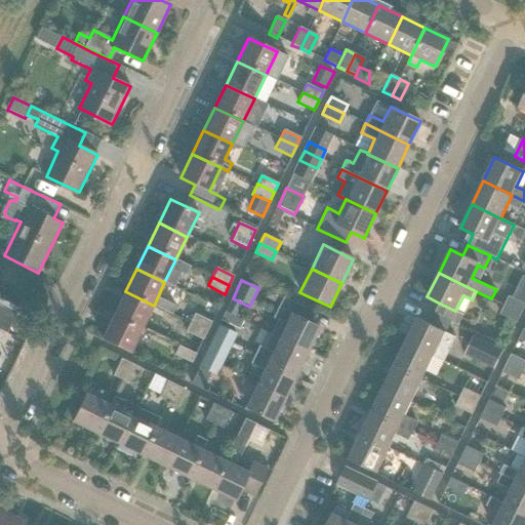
[(114,315),(143,328),(154,306),(125,291),(114,315)]
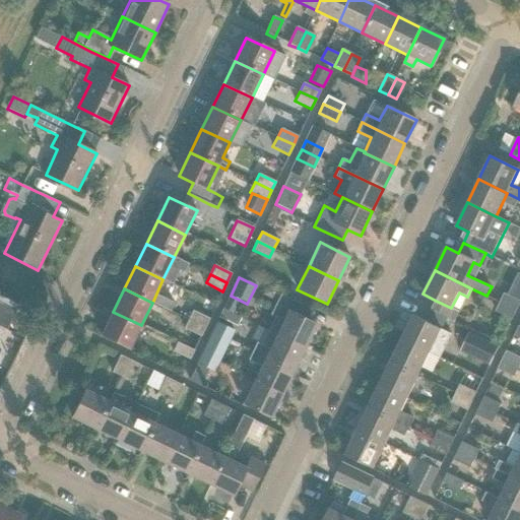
[(519,301),(504,294),(500,302),(517,311),(519,303),(519,301)]
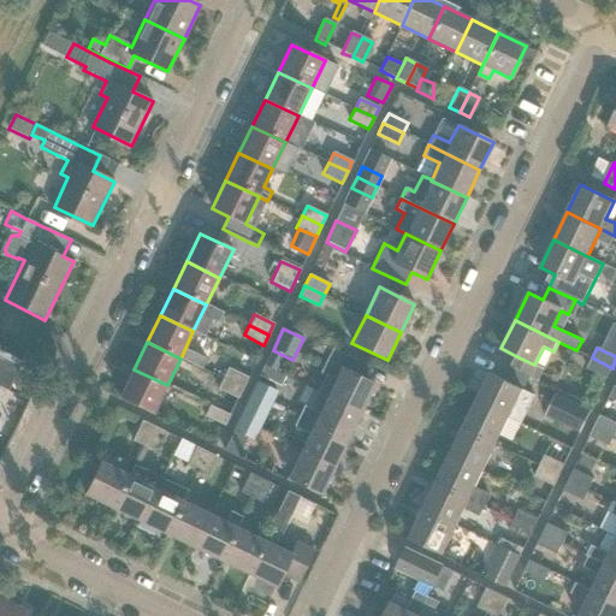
[(327,396),(361,413),(375,385),(359,377),(365,363),(333,349),(321,372),(336,379),(327,396)]
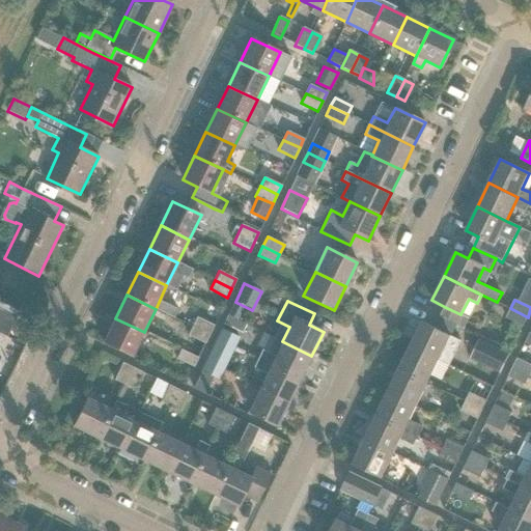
[(0,319),(12,327),(18,314),(0,306),(0,319)]
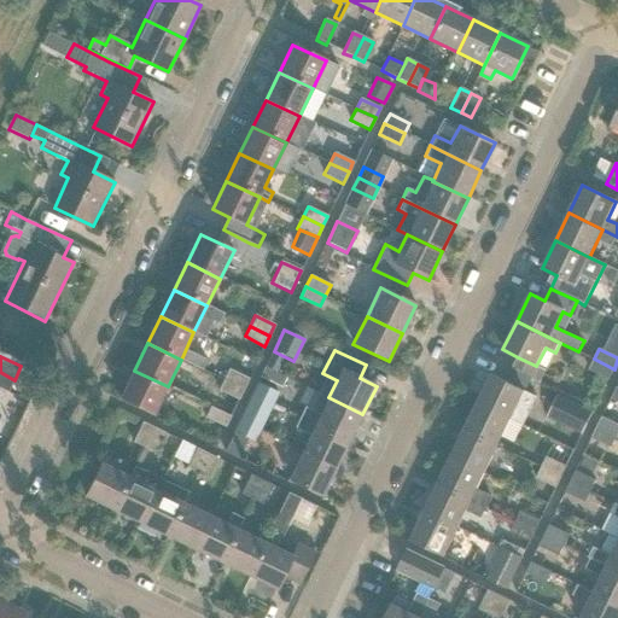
[(614,369),(594,359),(589,371),(608,380),(614,369)]
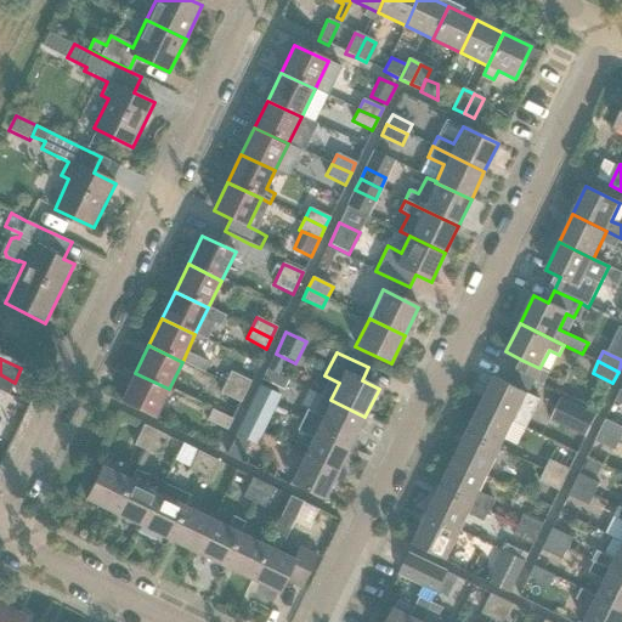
[(539,368),(533,380),(544,385),(550,374),(539,368)]
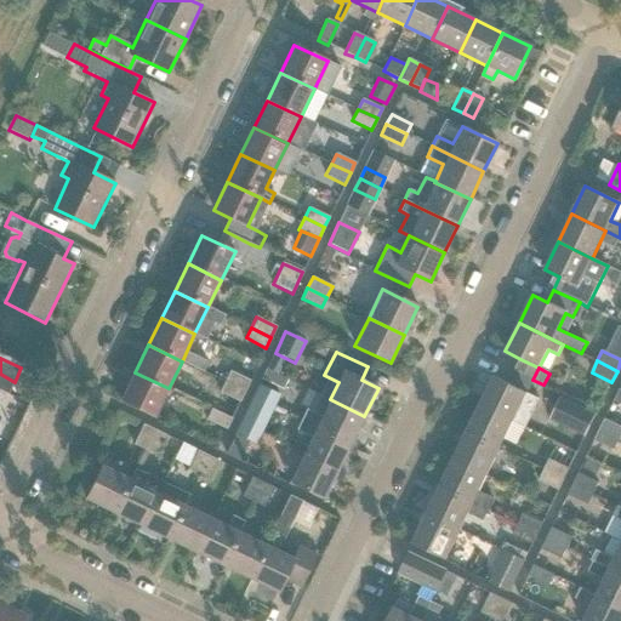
[(231,371),(226,382),(244,392),(250,381),(231,371)]
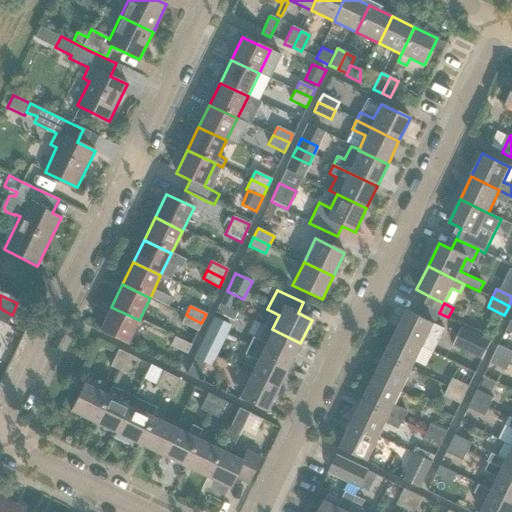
[(127,343),(139,320),(111,307),(100,330),(127,343)]
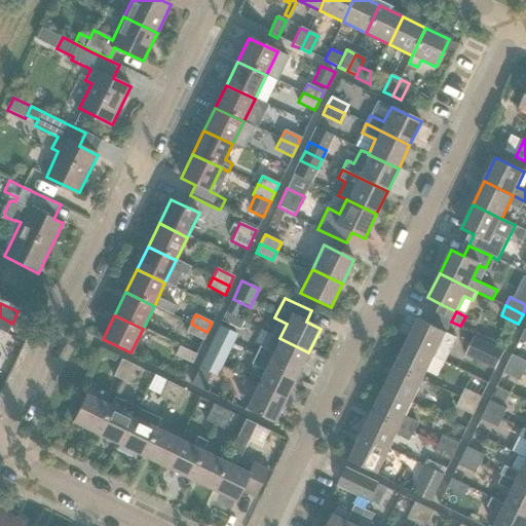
[(0,331),(6,335),(12,324),(0,316),(0,331)]
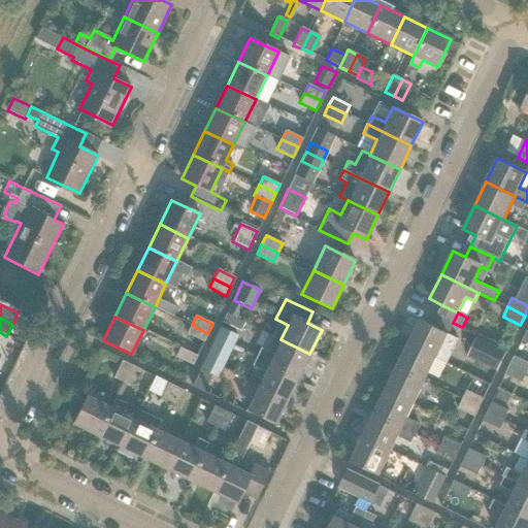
[(419,320),(407,344),(436,358),(448,334),(419,320)]
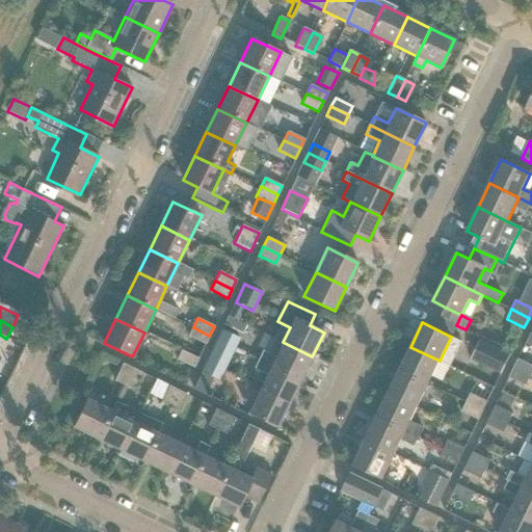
[(209,336),(193,327),(188,337),(205,344),(209,336)]
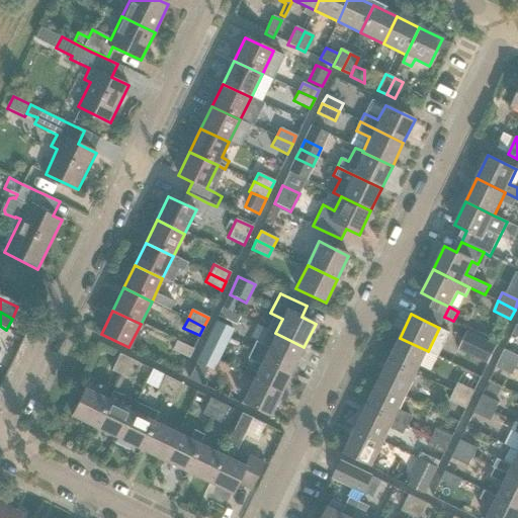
[(217,322),(211,331),(229,339),(233,330),(217,322)]
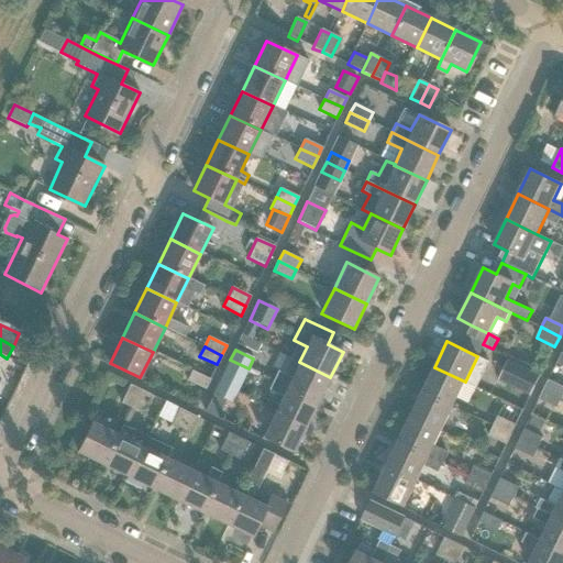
[(230,360),(218,384),(236,393),(249,368),(230,360)]
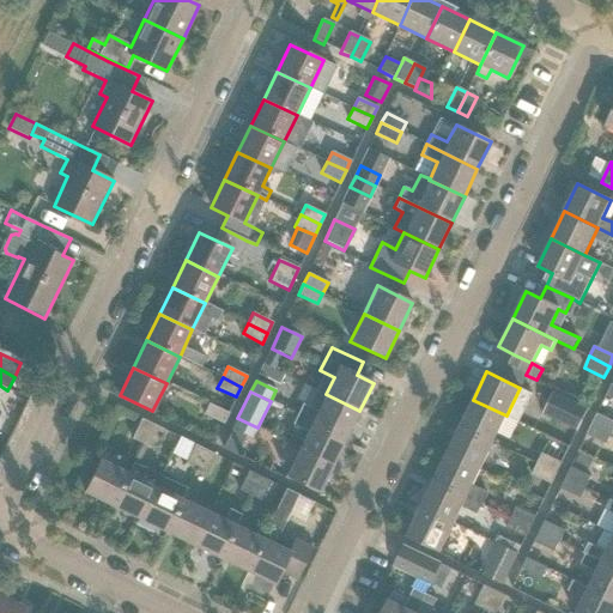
[(588,410),(568,400),(554,393),(544,414),(577,431),(588,410)]
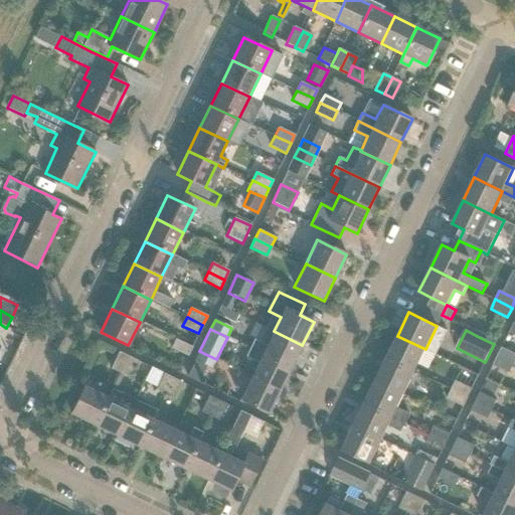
[(17,346),(22,336),(10,331),(6,340),(17,346)]
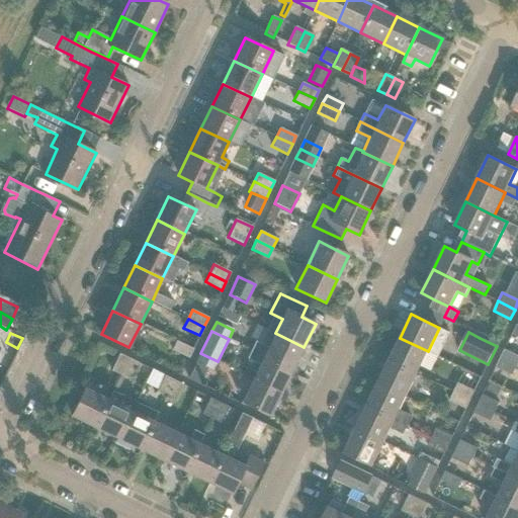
[(293,370),(304,347),(275,333),(268,347),(256,341),(251,350),(293,370)]
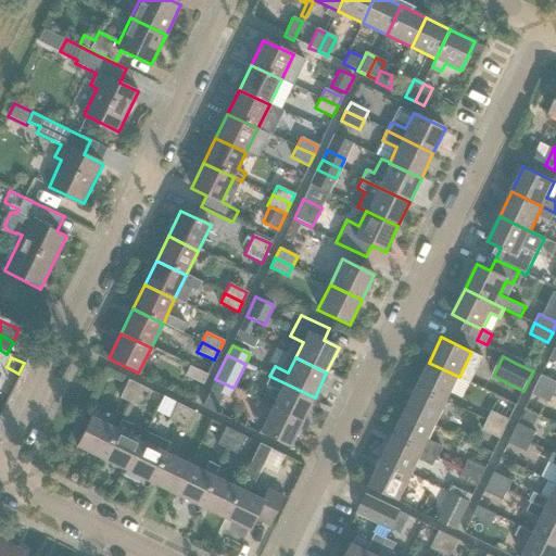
[(459,377),(429,363),(417,387),(447,402),(459,377)]
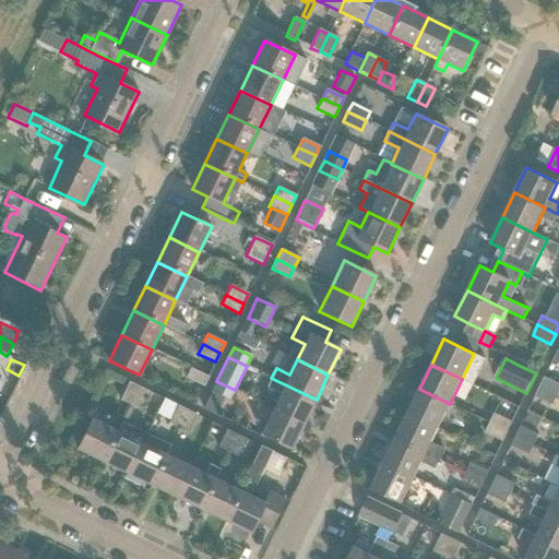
[(190,368),(186,378),(203,387),(209,377),(190,368)]
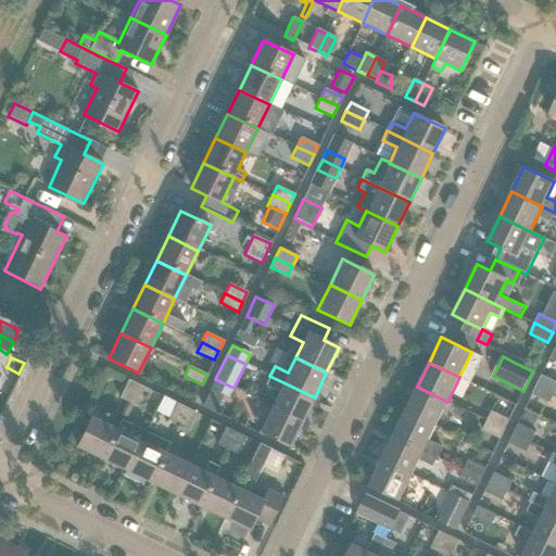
[(303,421),(315,397),(269,376),(265,384),(279,391),(272,406),(303,421)]
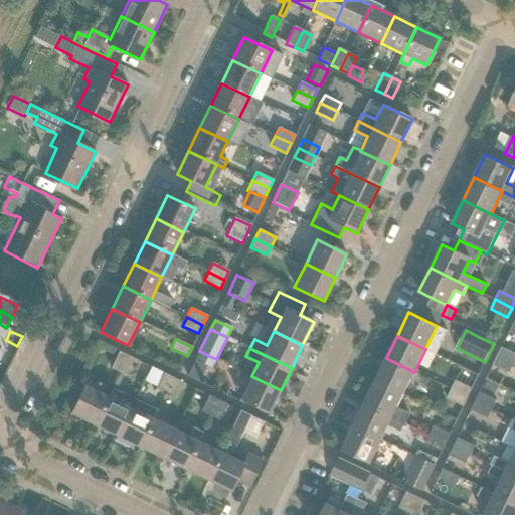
[(514,354),(502,348),(497,357),(514,365),(514,362),(514,354)]
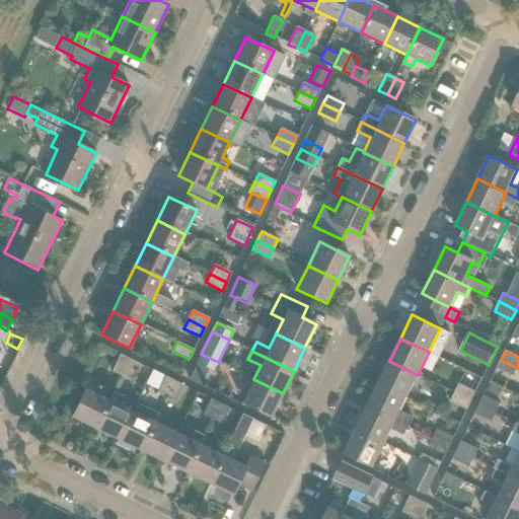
[(214,371),(218,362),(201,354),(189,380),(200,385),(209,369),(214,371)]
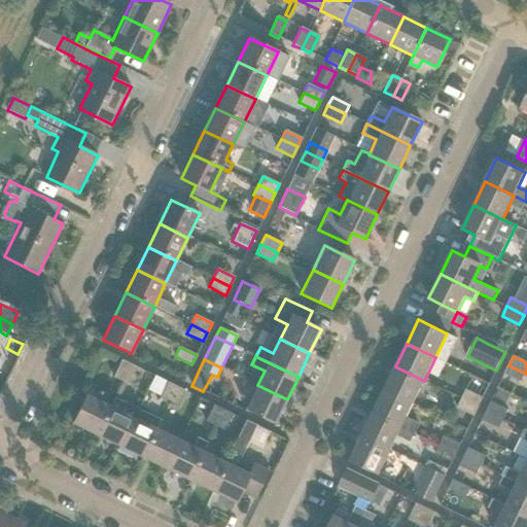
[(123,382),(131,364),(121,360),(113,377),(123,382)]
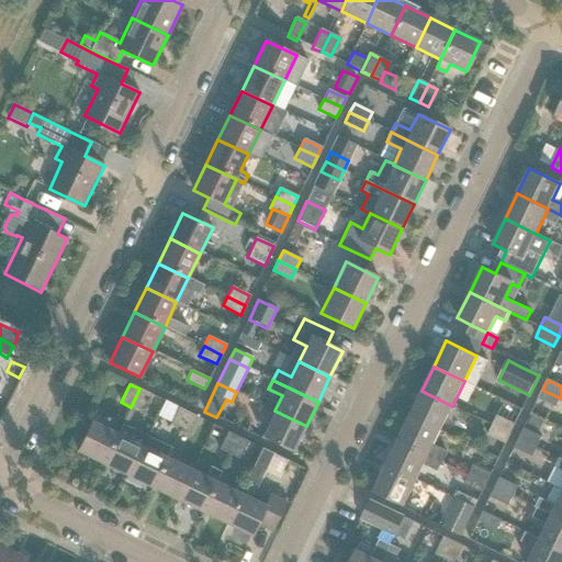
[(149,393),(139,389),(131,407),(141,412),(149,393)]
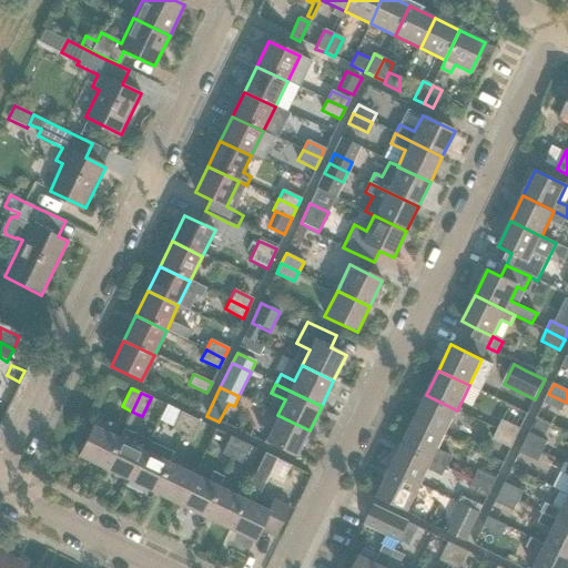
[(567,403),(548,394),(544,403),(563,412),(567,403)]
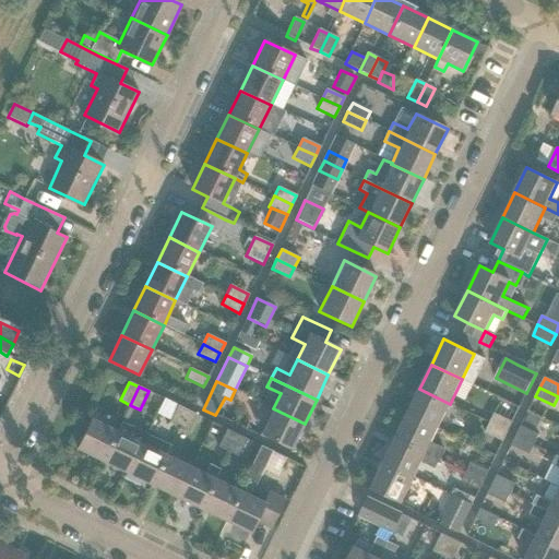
[(438,428),(450,404),(419,389),(407,413),(438,428)]
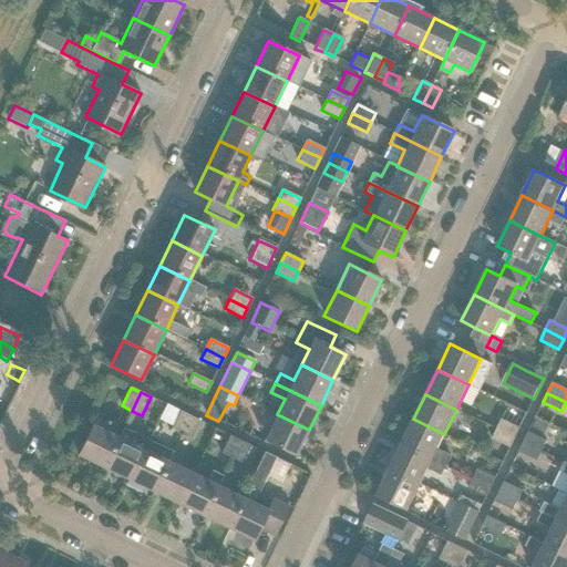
[(182,434),(191,416),(181,411),(172,430),(182,434)]
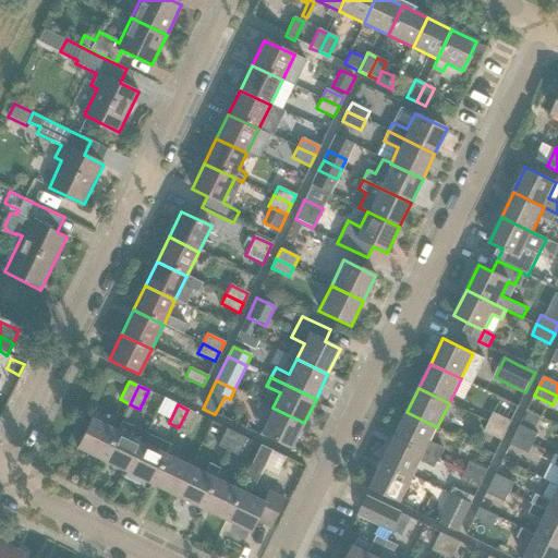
[(291,448),(304,423),(273,408),(259,433),(291,448)]
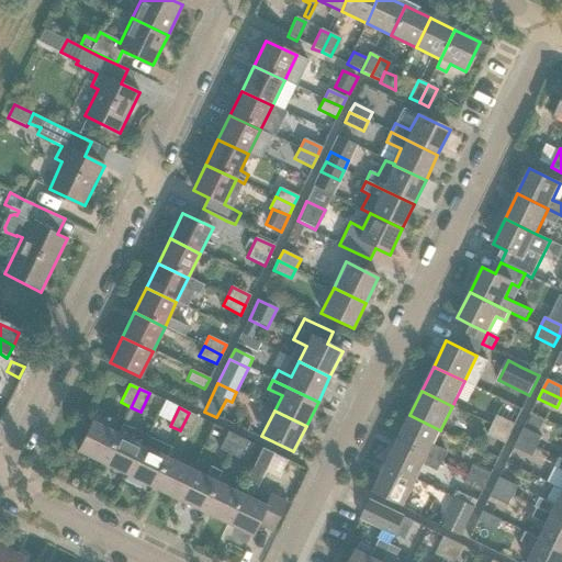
[(199,417),(189,413),(180,430),(190,436),(199,417)]
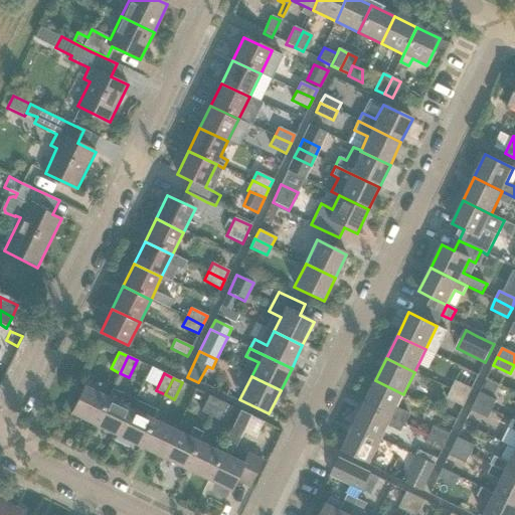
[(396,408),(403,394),(375,380),(364,403),(404,422),(408,414),(396,408)]
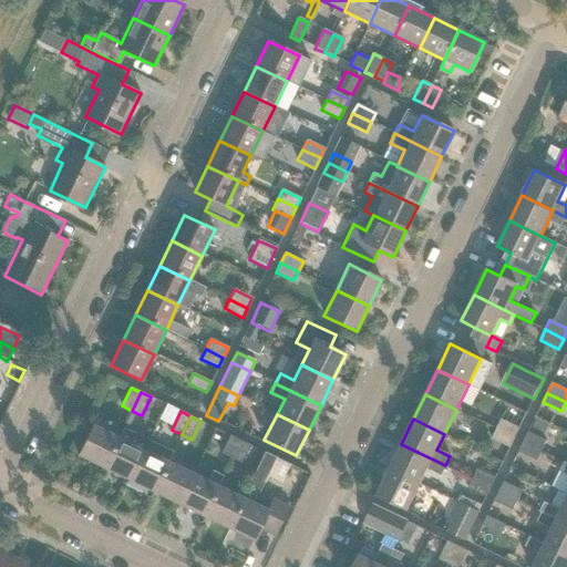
[(549,425),(537,419),(533,428),(545,433),(549,425)]
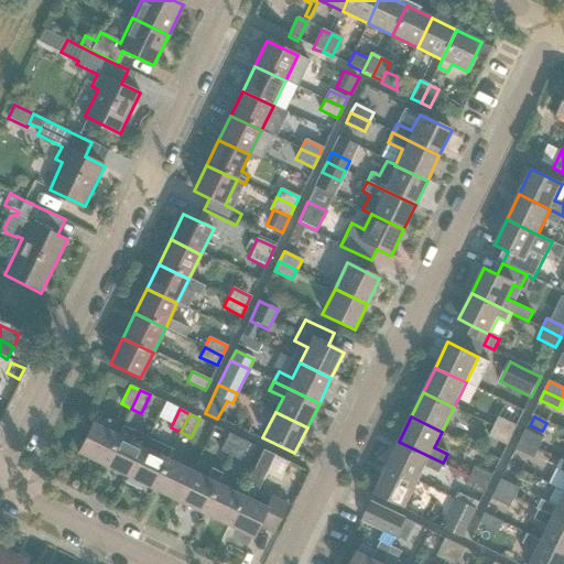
[(499,418),(494,427),(512,436),(517,426),(499,418)]
